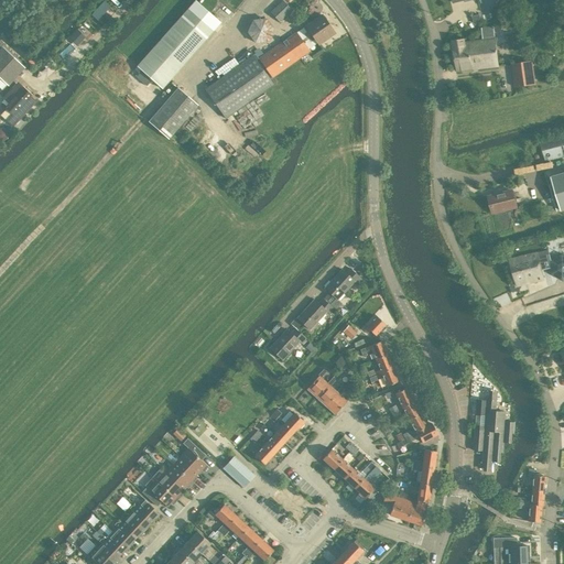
[(196,0),(188,9),(213,32),(220,23),(196,0)]
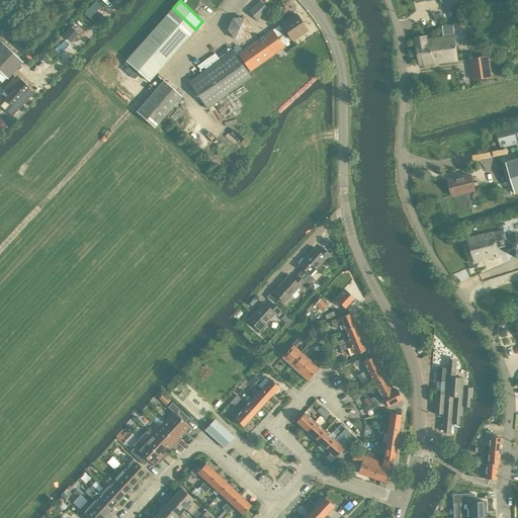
[(257,20),(268,10),(260,1),(249,12),(257,20)]
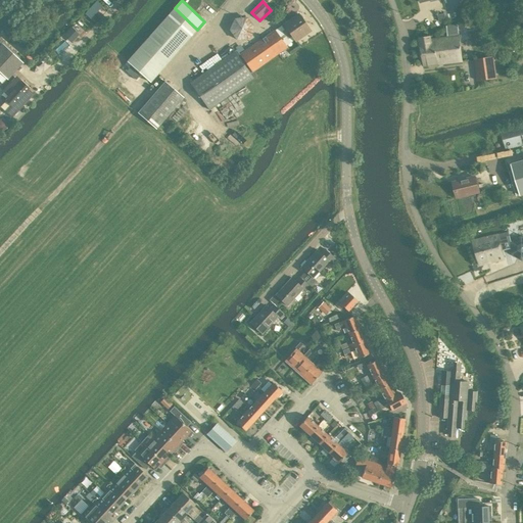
[(175,8),(141,47),(163,67),(197,30),(175,8)]
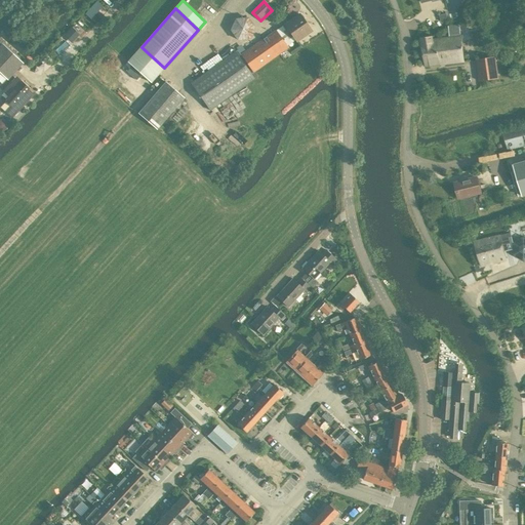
[(299,13),(284,24),(241,54),(238,50),(191,83),(210,110),(254,78),(251,74),(288,47),(287,45),(295,39),(296,42),(312,31),(299,13)]
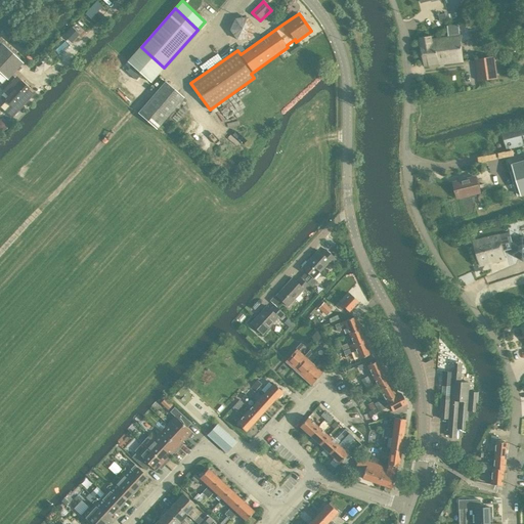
[(229,30),(236,40),(249,39),(255,28),(248,16),(234,18),(229,30)]
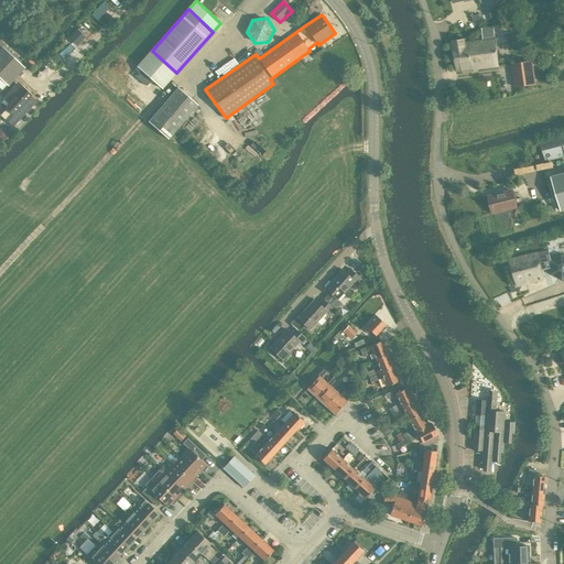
[(452,40),(456,72),(499,66),(496,38),(495,38),(494,26),(481,28),(483,40),(465,42),(465,39),(452,40)]
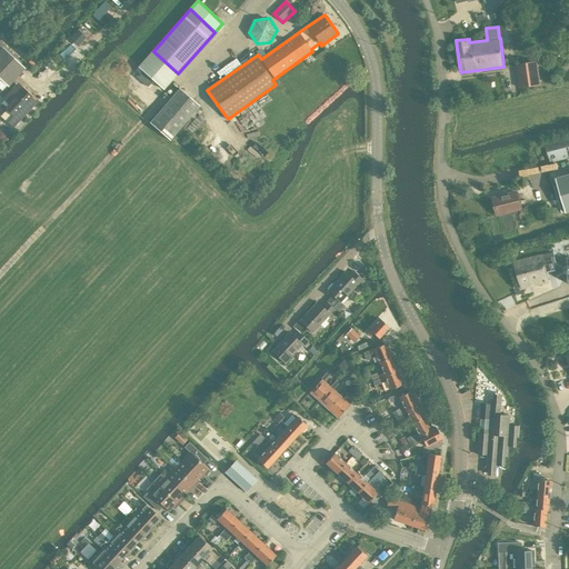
[(153,51),(139,67),(163,89),(178,73),(153,51)]
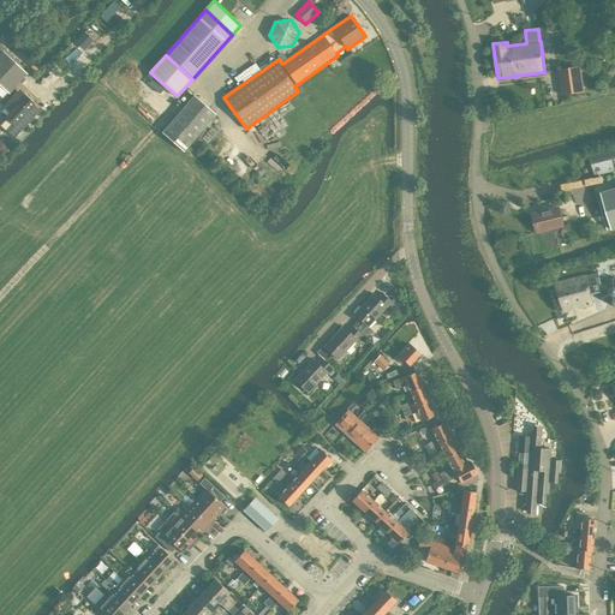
[(581,66),(559,70),(561,95),(584,93),(581,66)]
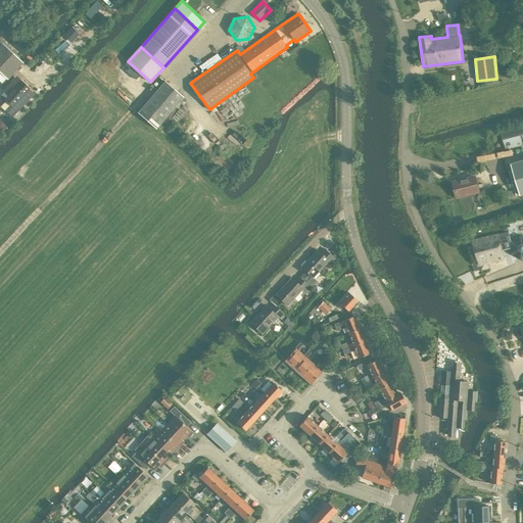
[(2,72),(1,72),(8,79),(19,66),(13,59),(2,72)]
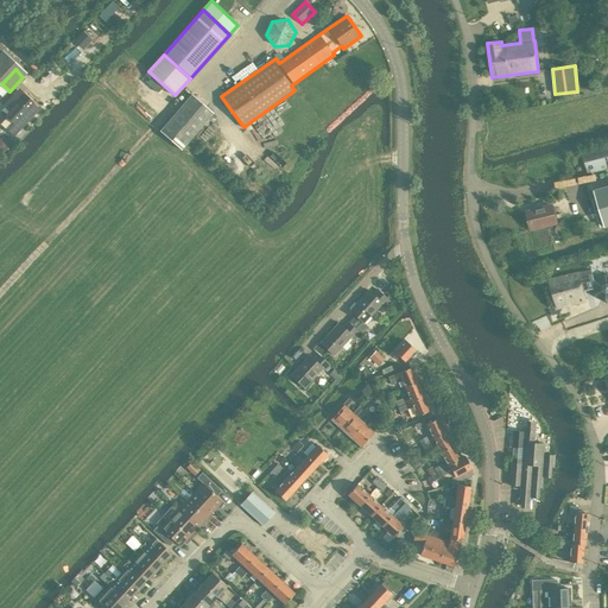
[(12,108),(5,116),(13,124),(7,131),(13,137),(35,114),(29,108),(33,103),(35,102),(25,94),(24,96),(18,90),(6,102),(12,108)]
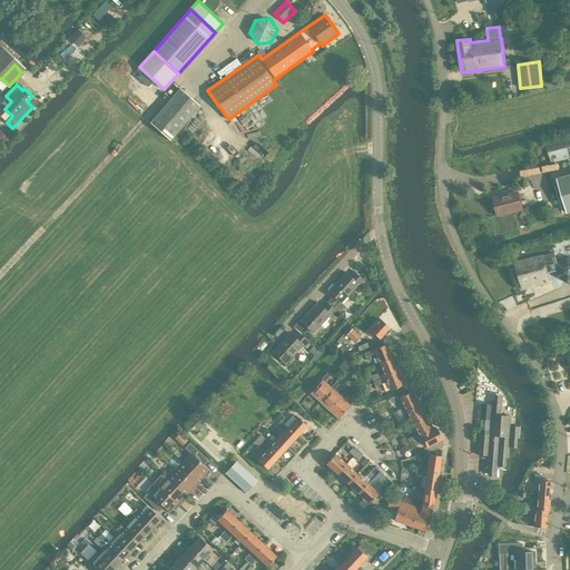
[(150,123),(170,140),(200,106),(179,88),(150,123)]
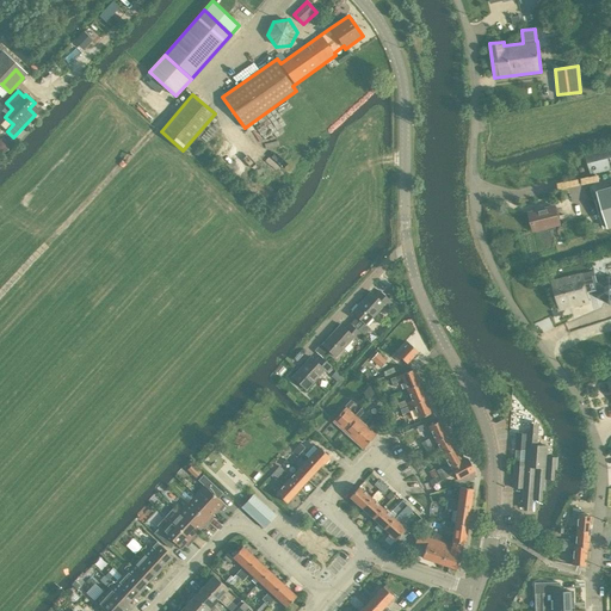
[(610,144),(585,152),(591,176),(610,170),(610,144)]
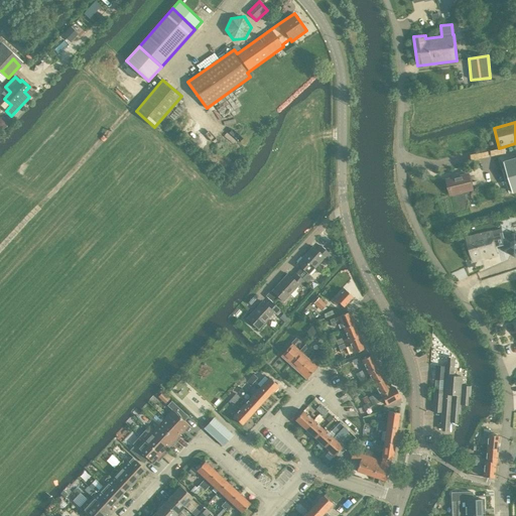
[(515,165),(506,168),(513,192),(515,191),(515,165)]
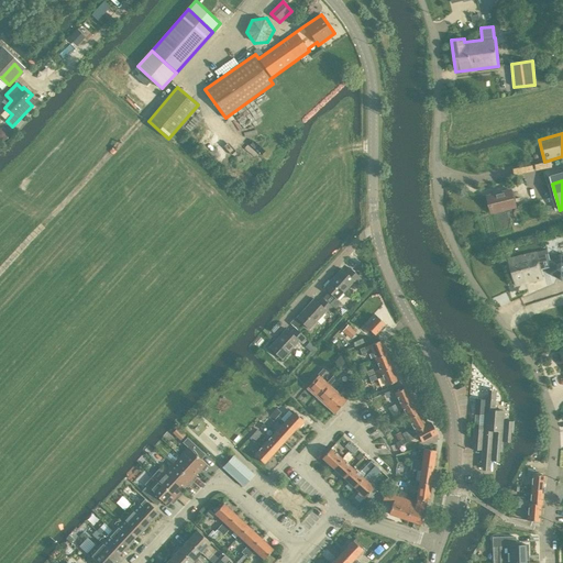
[(488,197),(493,212),(516,207),(511,190),(488,197)]
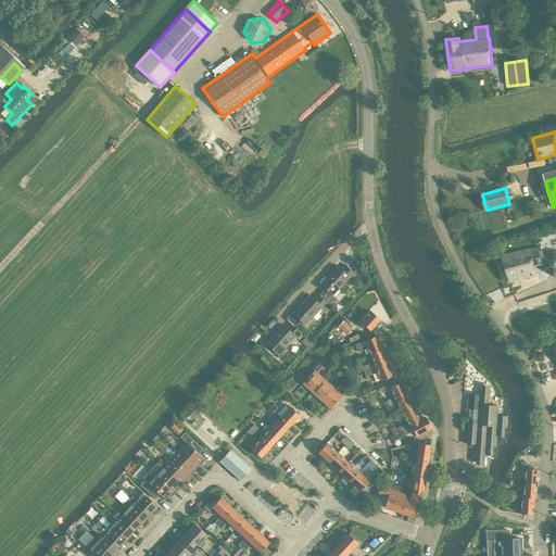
[(502,256),(509,283),(538,276),(530,249),(502,256)]
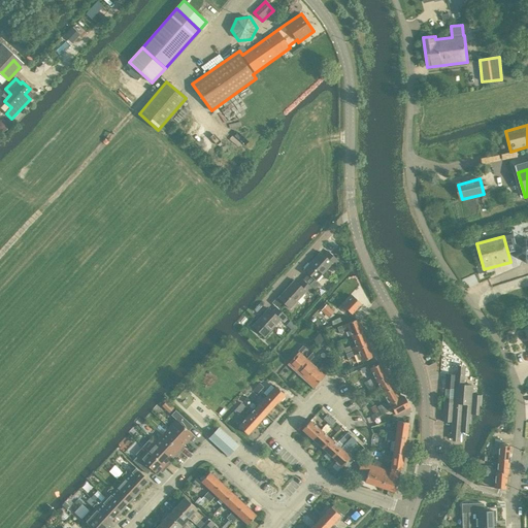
[(527,238),(526,237),(515,244),(516,257),(527,263),(527,262),(527,238)]
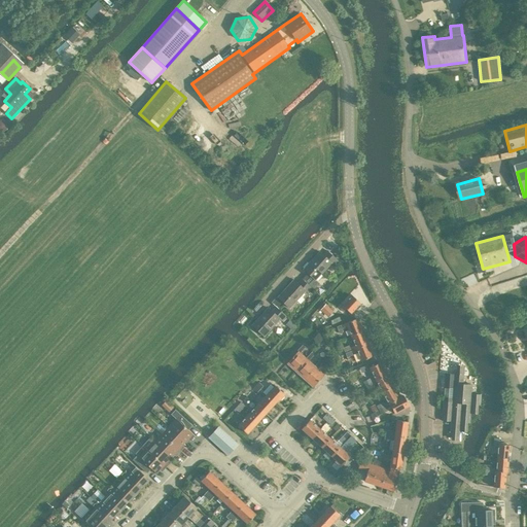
[(303,270),(307,273),(302,279),(313,289),(319,283),(315,280),(331,262),(335,266),(339,261),(327,251),(323,255),(319,252),(303,270)]
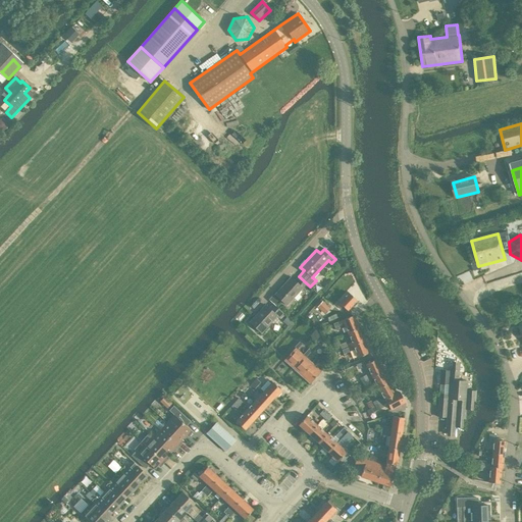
[(521,271),(494,279),(503,308),(521,302),(521,271)]
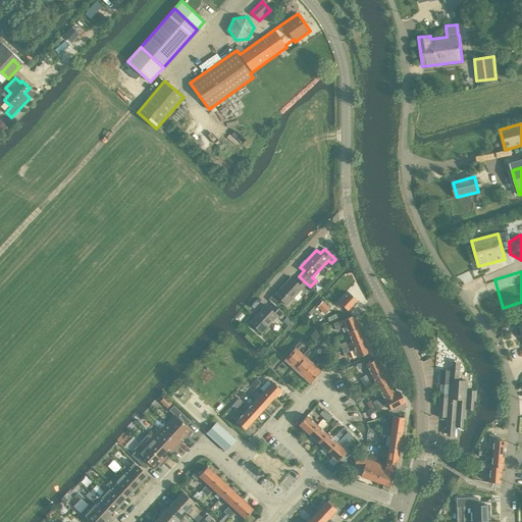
[(306,291),(310,286),(299,276),(295,280),(291,277),(275,295),(286,305),(303,289),(306,291)]
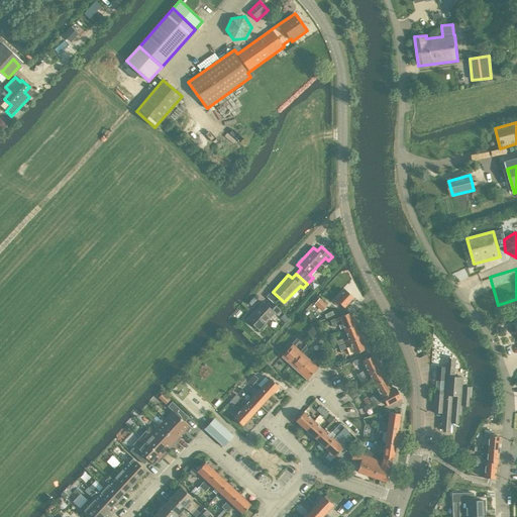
[(335,299),(332,302),(337,306),(339,303),(344,308),(353,298),(345,290),(336,300),(335,299)]
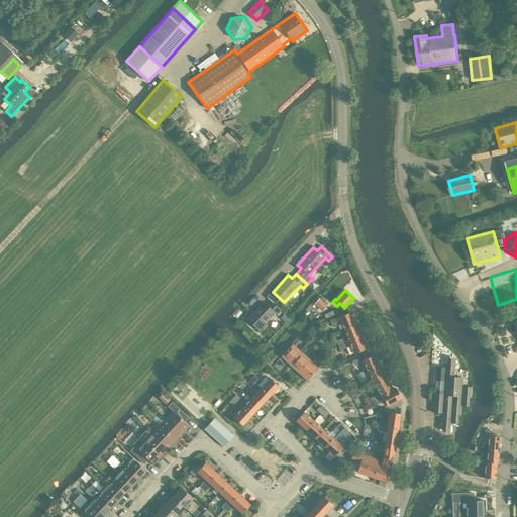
[(278,315),(282,311),(271,301),(267,306),(263,302),(247,319),(259,330),(275,313),(278,315)]
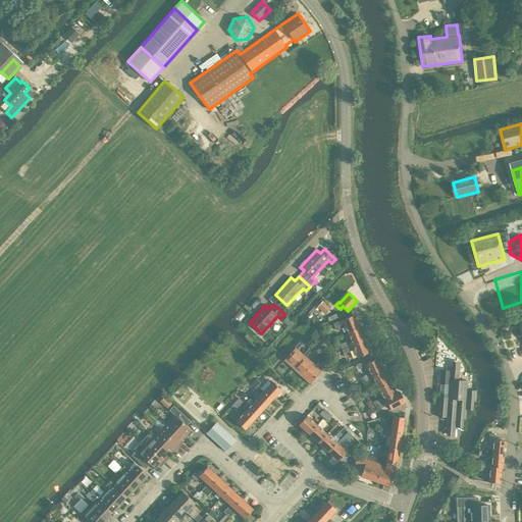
[(344,322),(348,332),(358,328),(353,315),(343,320),(333,324),(335,329),(340,328),(338,324),(344,322)]
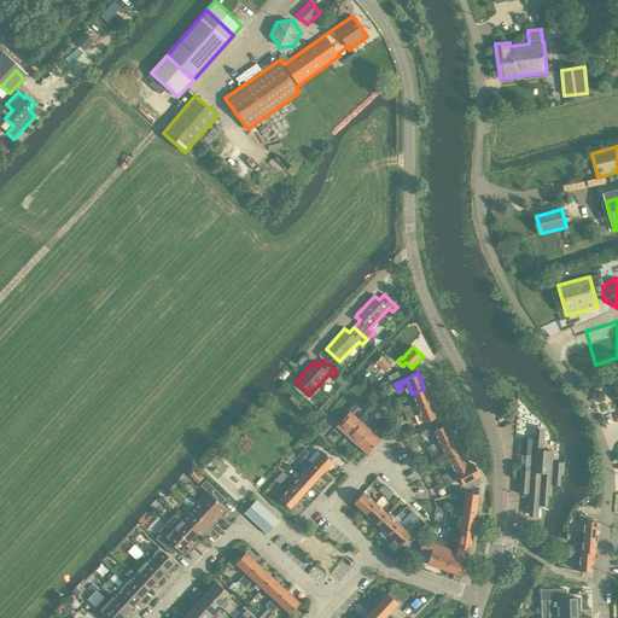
[(409,404),(402,408),(404,413),(412,410),(412,412),(413,414),(419,412),(418,409),(430,403),(424,389),(412,394),(417,406),(410,408),(409,404)]
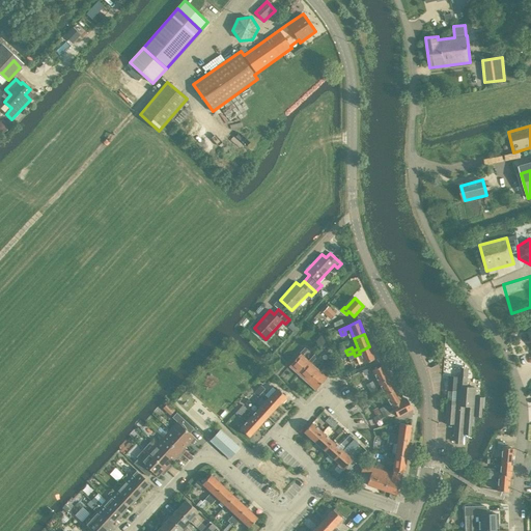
[(374,359),(369,346),(359,352),(360,354),(364,364),(374,359)]
